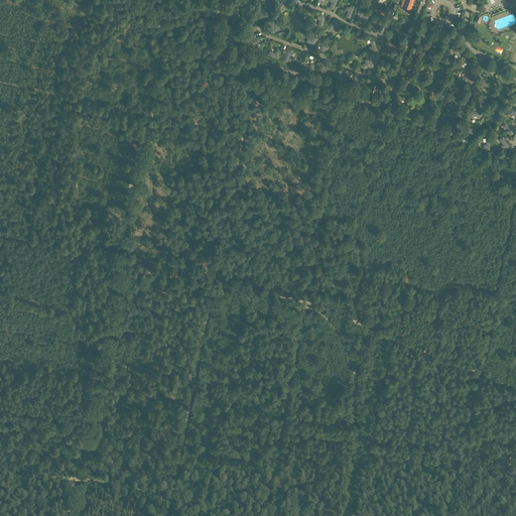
[(283,0),(276,9),(279,12),(283,7),(285,9),(287,6),(285,4),(286,3),(283,0)]
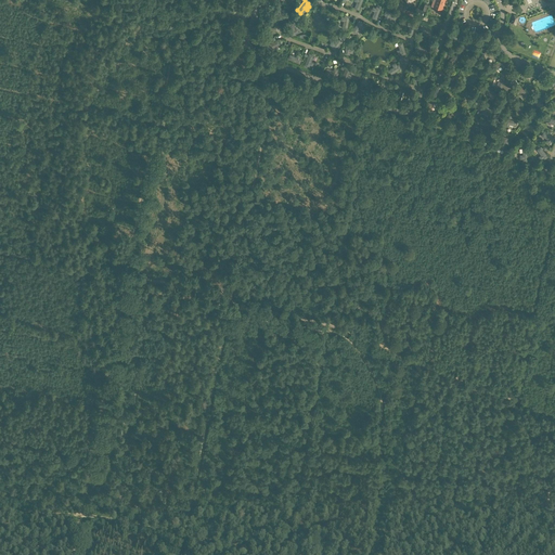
[(435,0),(433,7),(441,10),(444,0),(435,0)]
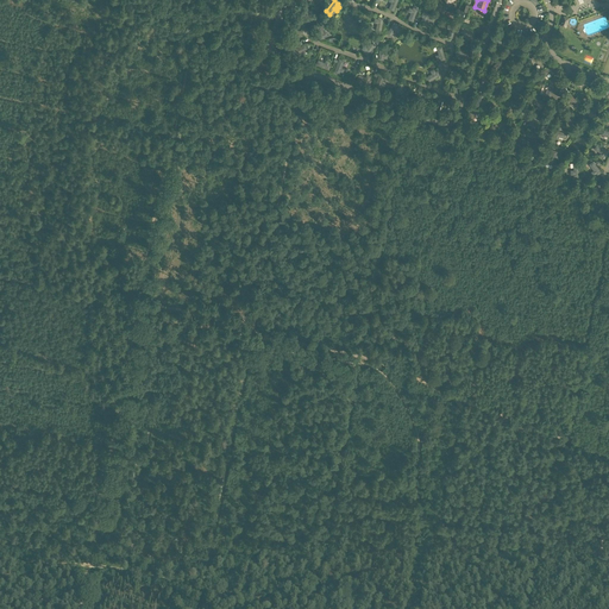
[(413,7),(408,20),(413,22),(419,10),(413,7)]
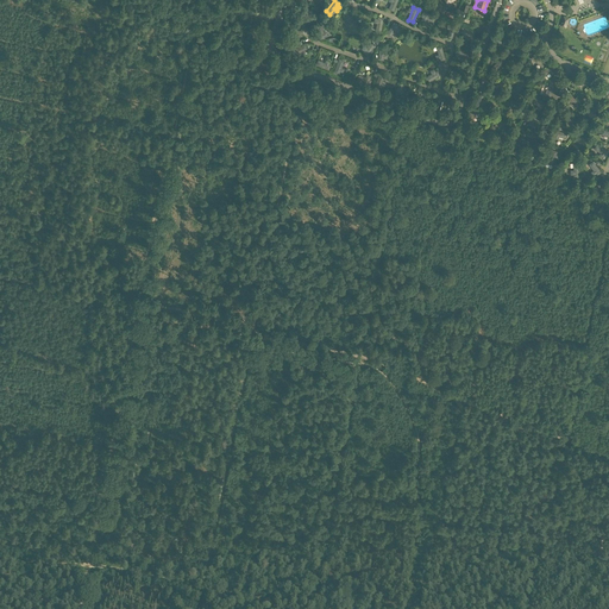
[(302,11),(301,16),(313,20),(315,16),(302,11)]
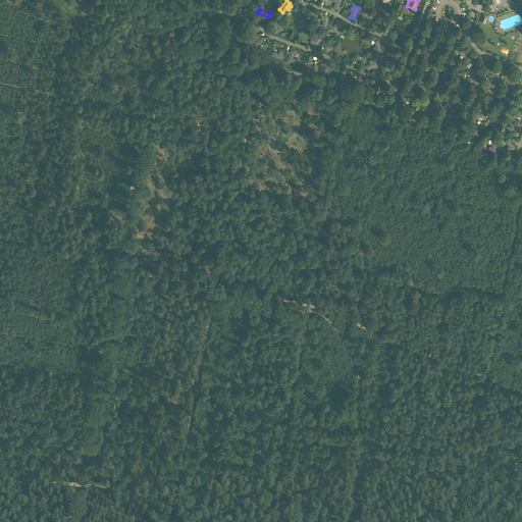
[(363,10),(361,14),(371,19),(373,15),(363,10)]
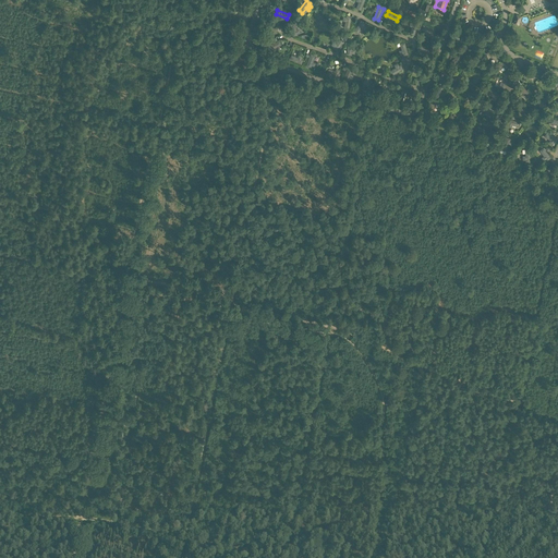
[(523,15),(517,13),(513,22),(520,25),(523,15)]
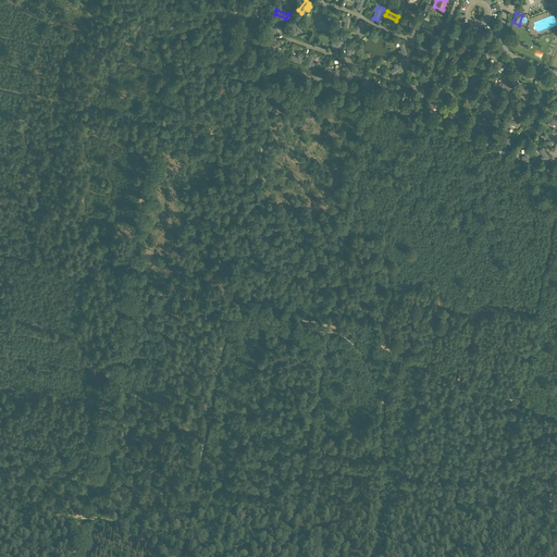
[(361,21),(354,31),(357,34),(364,24),(361,21)]
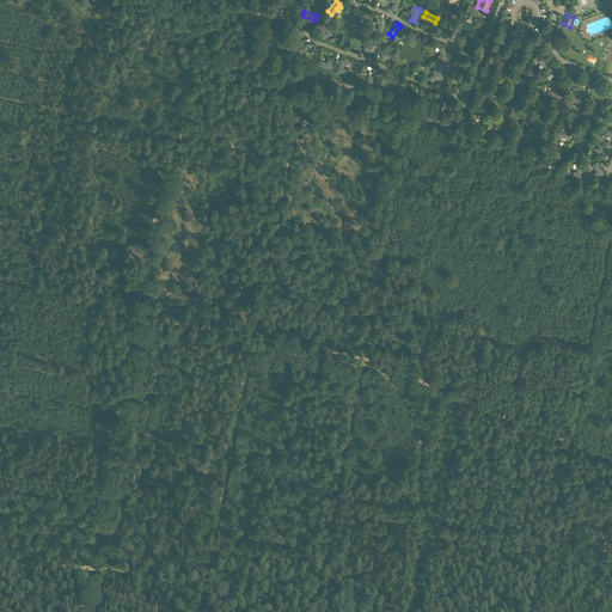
[(293,25),(291,30),(301,37),(304,32),(293,25)]
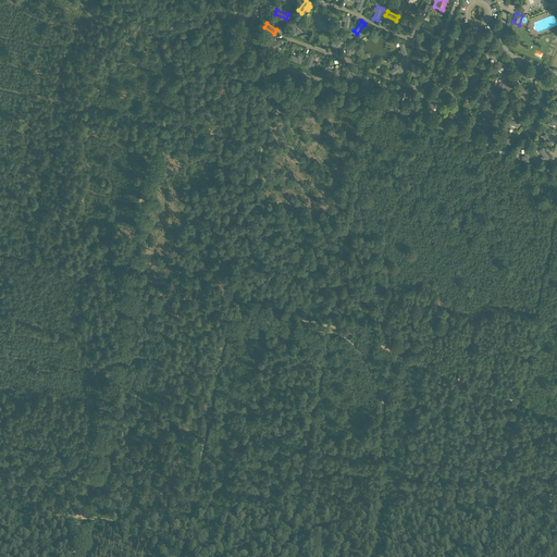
[(421,25),(420,29),(421,29),(420,33),(424,34),(425,31),(432,33),(433,29),(421,25)]
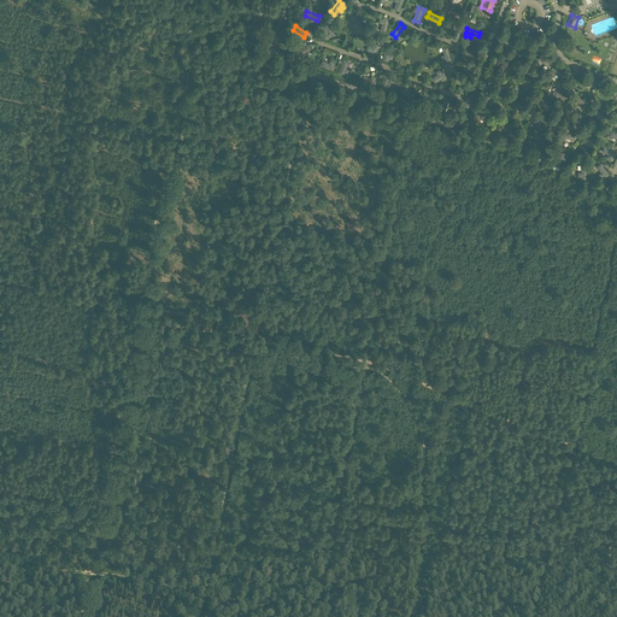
[(369,46),(366,50),(369,52),(368,53),(372,56),(381,46),(376,42),(371,48),(369,46)]
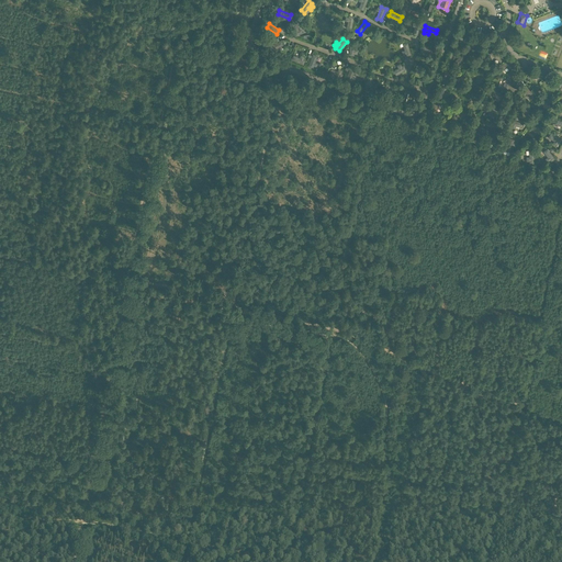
[(281,42),(270,46),(272,51),(273,54),(278,52),(277,48),(283,46),(281,42)]
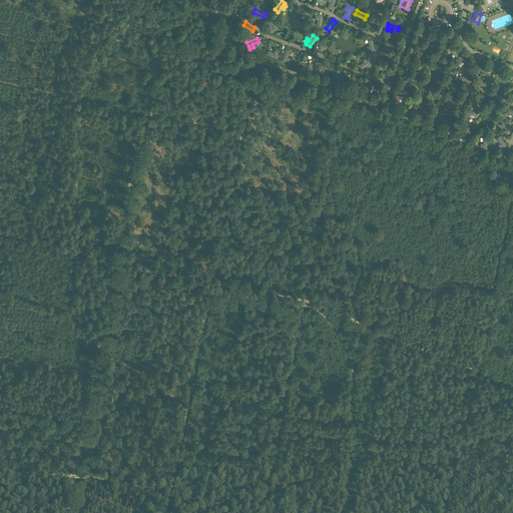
[(451,46),(448,49),(458,56),(461,53),(451,46)]
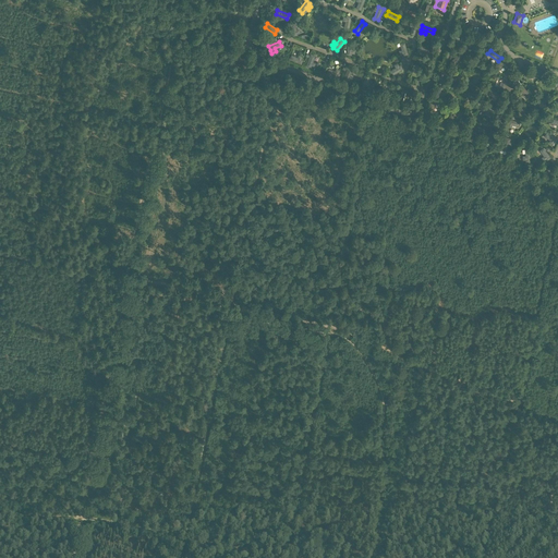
[(460,53),(450,62),(453,67),(463,57),(460,53)]
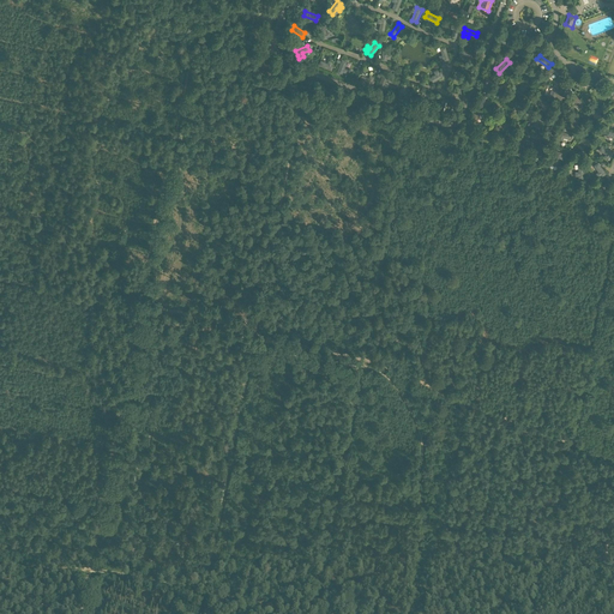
[(320,60),(319,66),(331,71),(333,65),(320,60)]
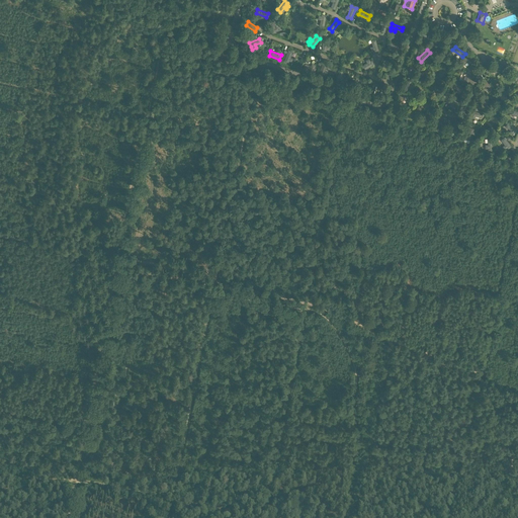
[(288,51),(284,61),(288,63),(292,52),(288,51)]
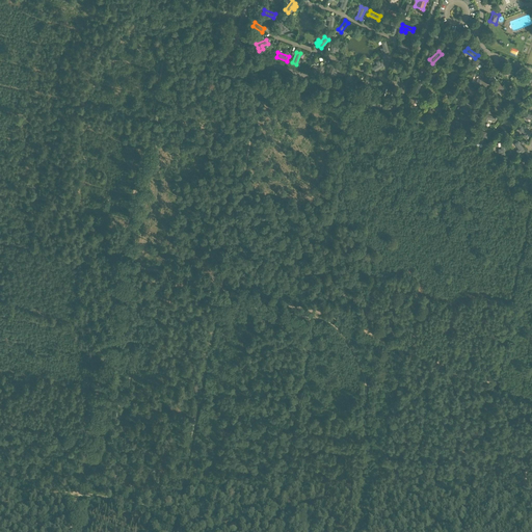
[(483,57),(474,63),(476,68),(485,60),(483,57)]
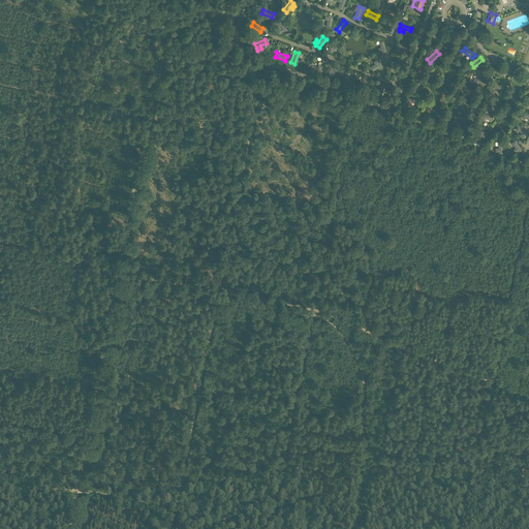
[(375,64),(370,68),(372,71),(382,66),(379,62),(378,62),(377,60),(374,62),(375,64)]
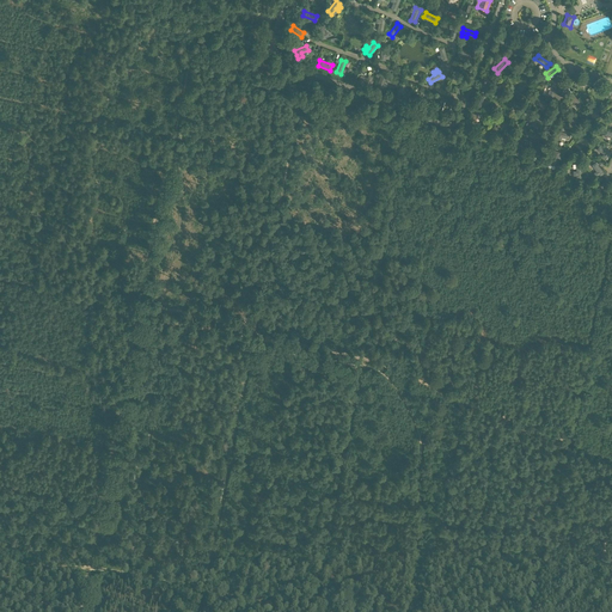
[(381,75),(377,89),(381,90),(386,78),(381,75)]
